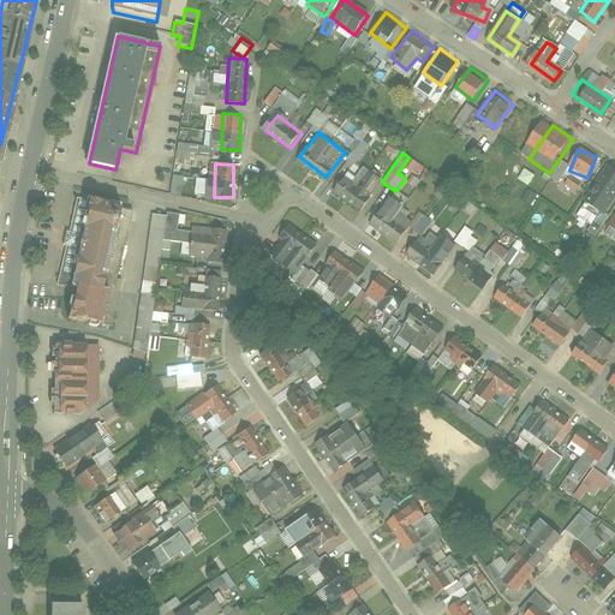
[(614,184),(614,172),(607,167),(595,191),(608,198),(614,184)]
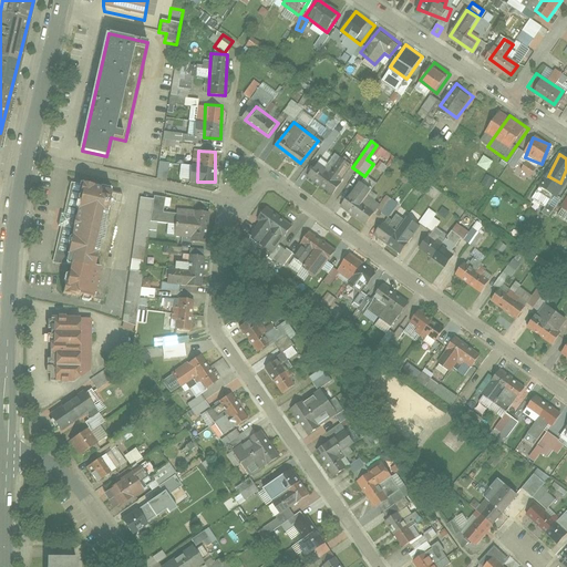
[(487,172),(493,162),(483,156),(477,165),(487,172)]
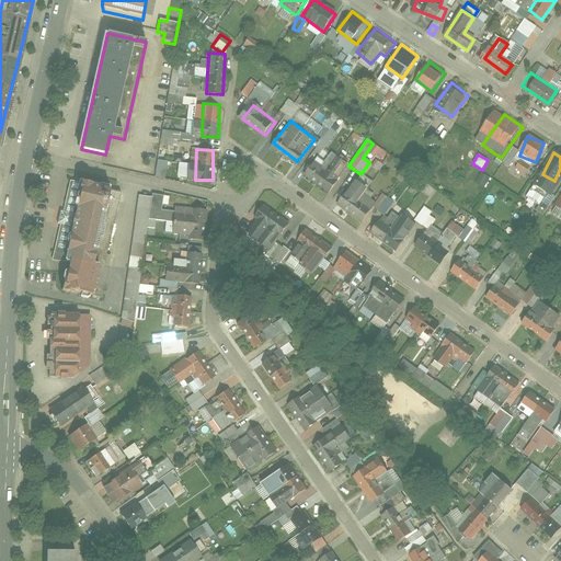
[(329,191),(347,163),(338,156),(328,169),(316,160),(305,174),(329,191)]
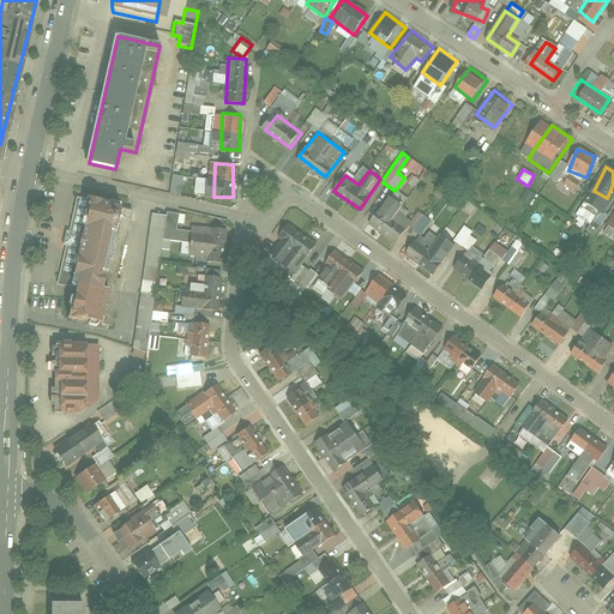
[(172,175),(169,193),(180,194),(182,176),(172,175)]
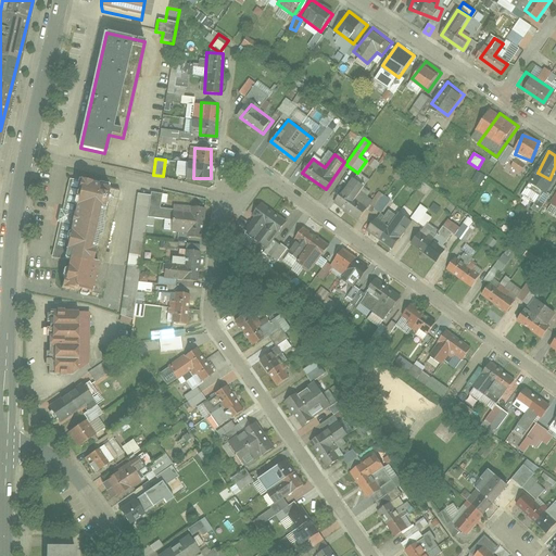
[(109,264),(103,263),(119,192),(71,179),(64,211),(60,210),(58,223),(61,224),(53,258),(67,260),(62,288),(101,294),(109,264)]
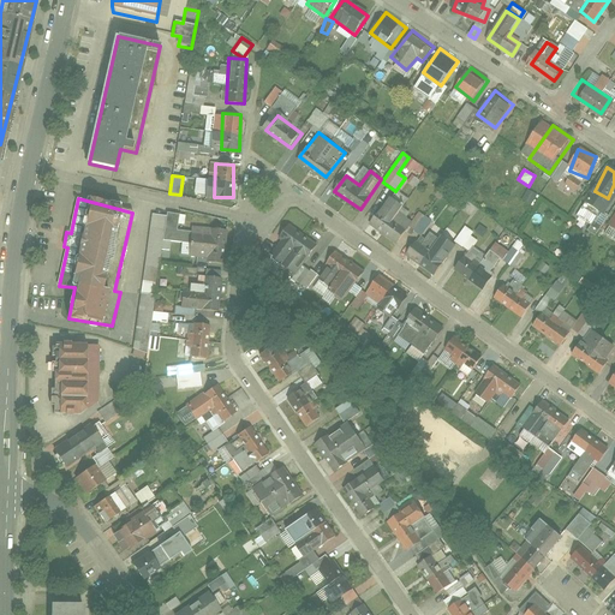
[(405,208),(392,198),(372,224),(398,243),(416,220),(402,210),(405,208)]
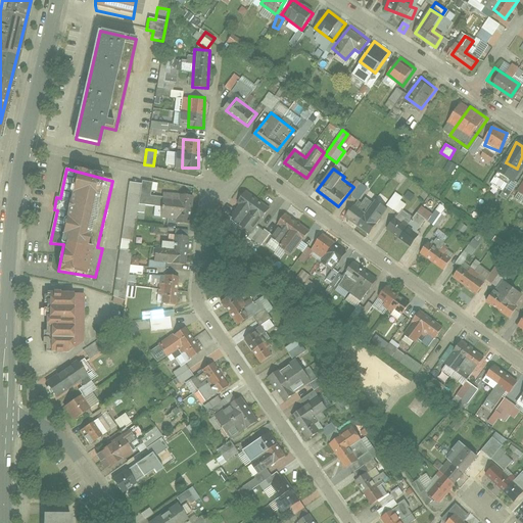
[(129,183),(112,297),(125,298),(140,185),(129,183)]
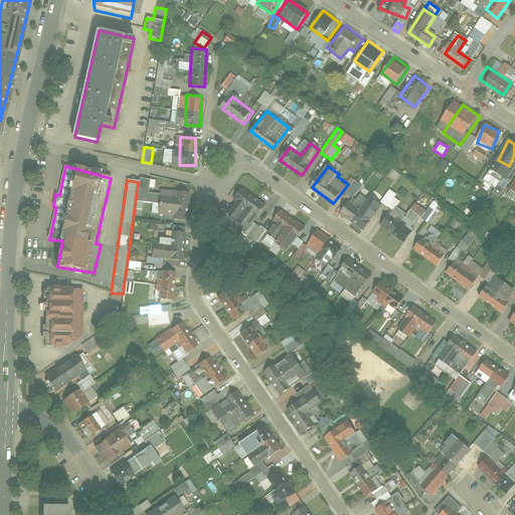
[(382,207),(358,188),(341,209),(366,228),(382,207)]
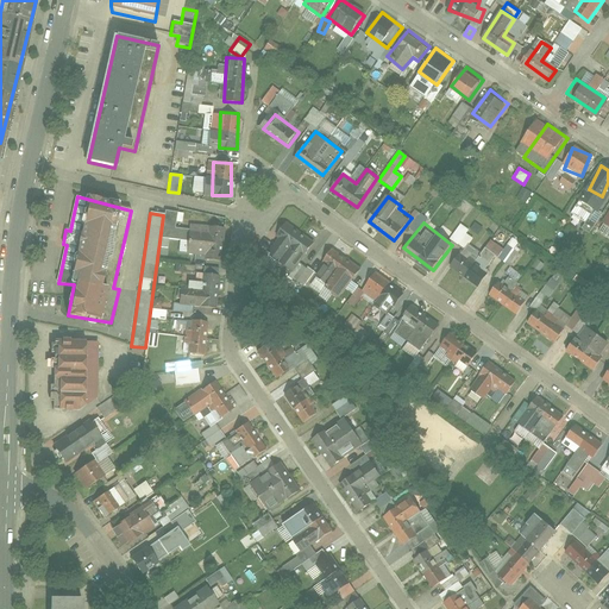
[(223,262),(225,226),(190,224),(188,259),(223,262)]
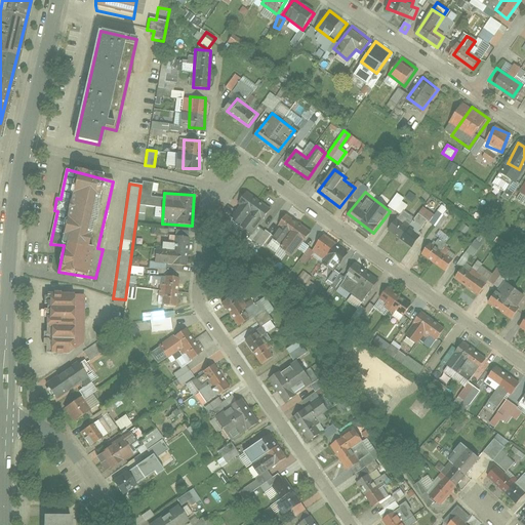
[(251,236),(268,212),(245,197),(229,219),(251,236)]
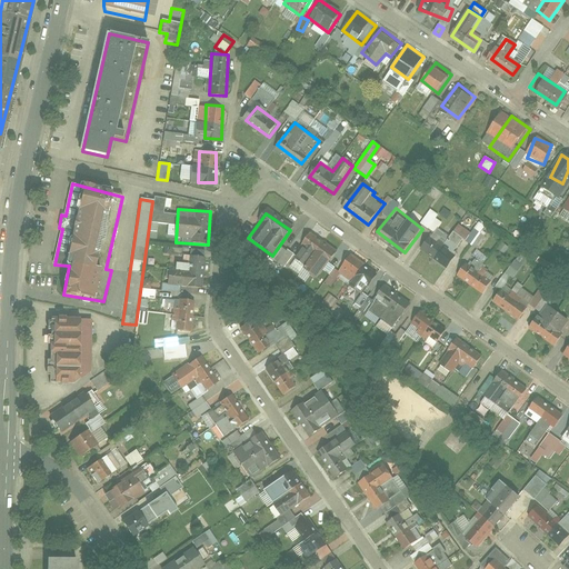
[(479,235),(485,226),(478,222),(465,242),(477,250),(485,237),(479,235)]
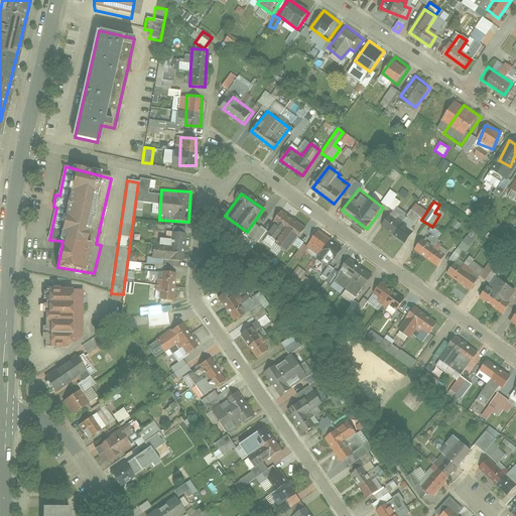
[(307,228),(283,211),(265,236),(288,253),(307,228)]
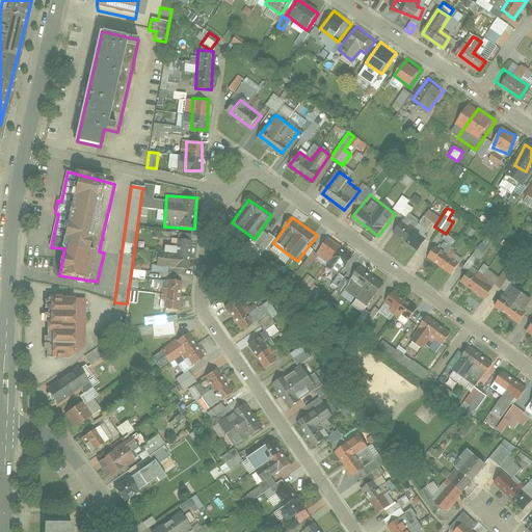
[(426,234),(405,219),(396,233),(417,247),(426,234)]
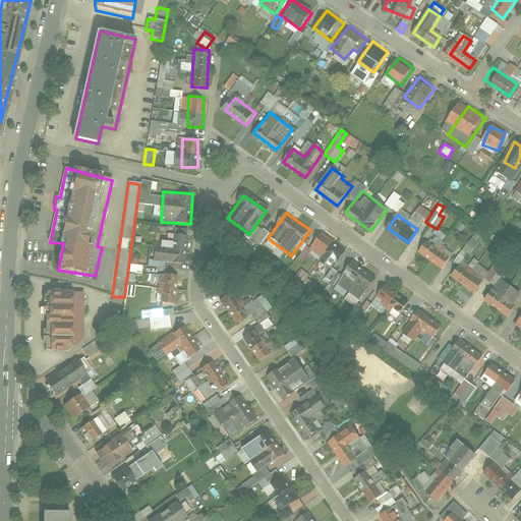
[(187,235),(174,233),(172,249),(149,246),(147,258),(184,263),(187,235)]
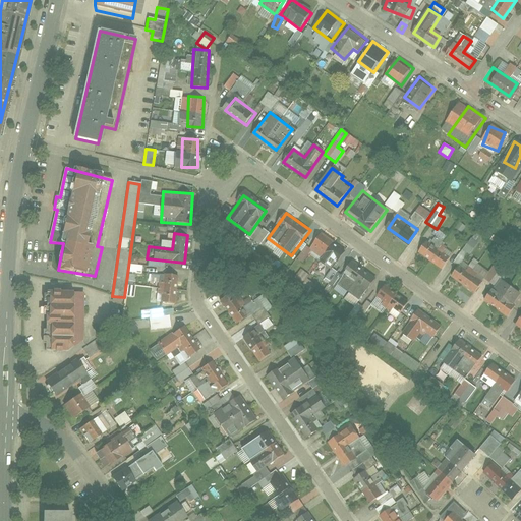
[(463,250),(469,255),(479,240),(473,235),(463,250)]
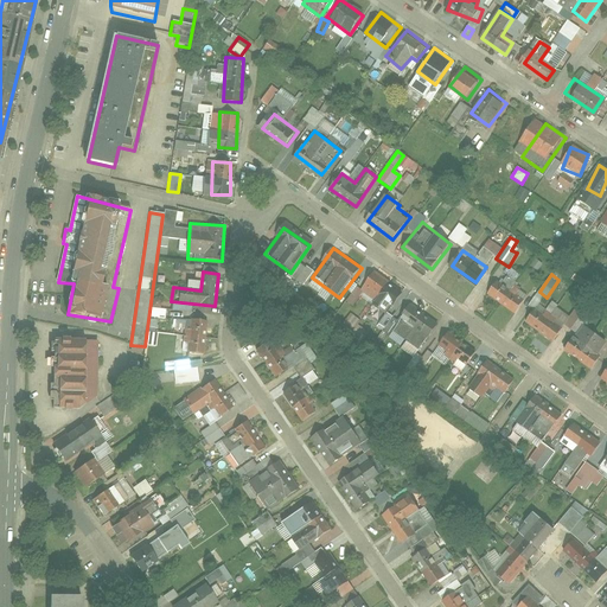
[(390,308),(401,295),(375,275),(364,289),(390,308)]
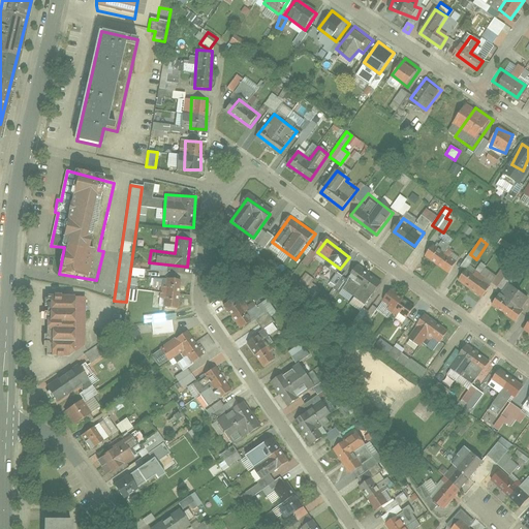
[(458,257),(437,244),(429,256),(449,271),(458,257)]
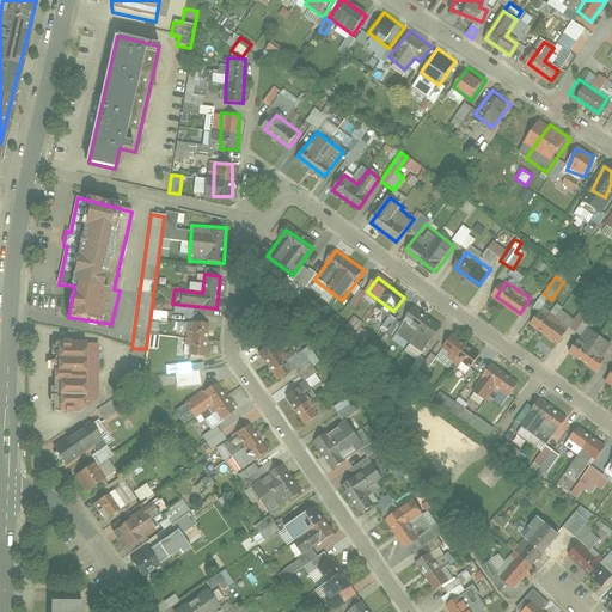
[(442,326),(412,305),(402,319),(432,341),(442,326)]
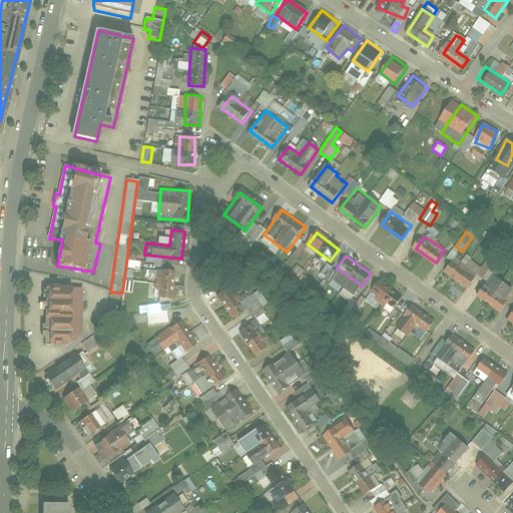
[(479,275),(455,259),(446,272),(470,288),(479,275)]
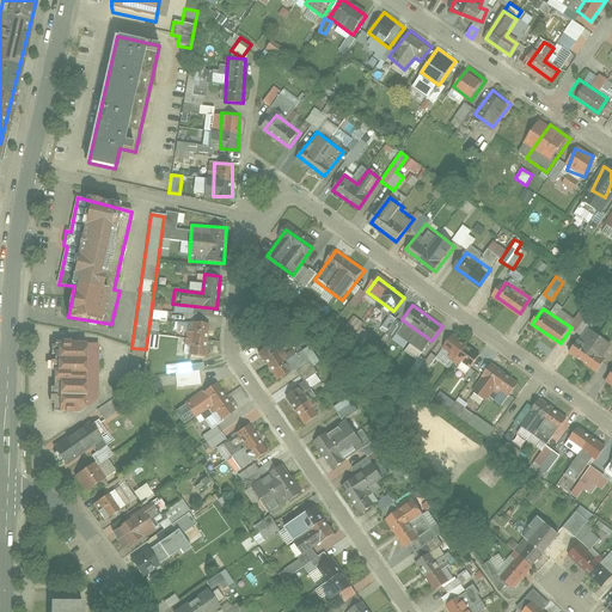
[(208,357),(210,322),(193,319),(190,356),(208,357)]
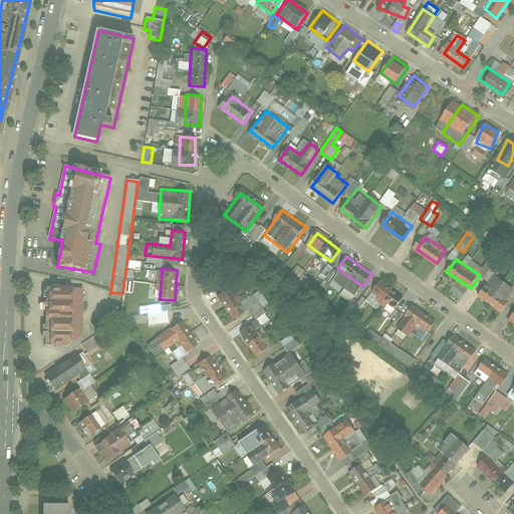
[(504,311),(513,295),(513,284),(500,275),(484,298),(504,311)]
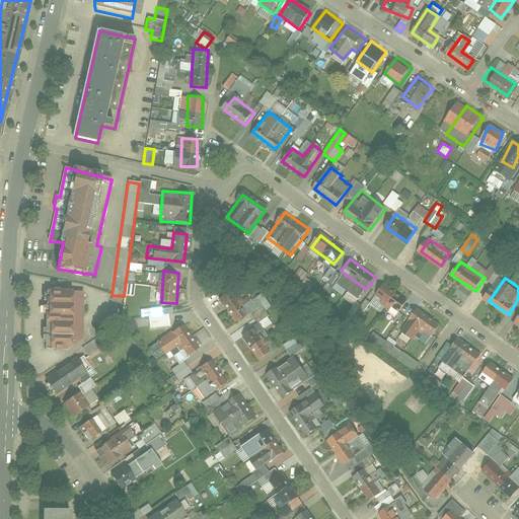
[(398,312),(408,300),(385,283),(376,295),(398,312)]
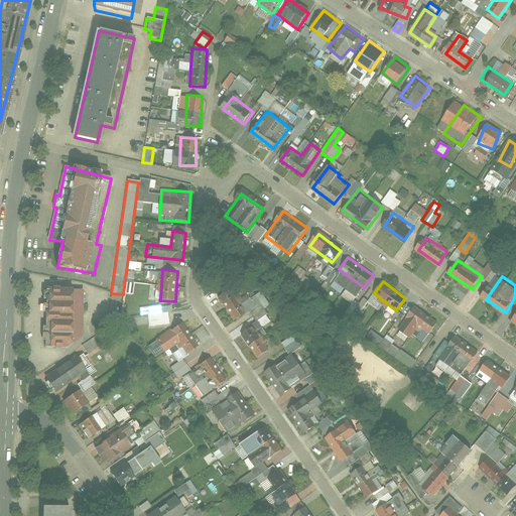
[(247,312),(229,287),(216,296),(234,321),(247,312)]
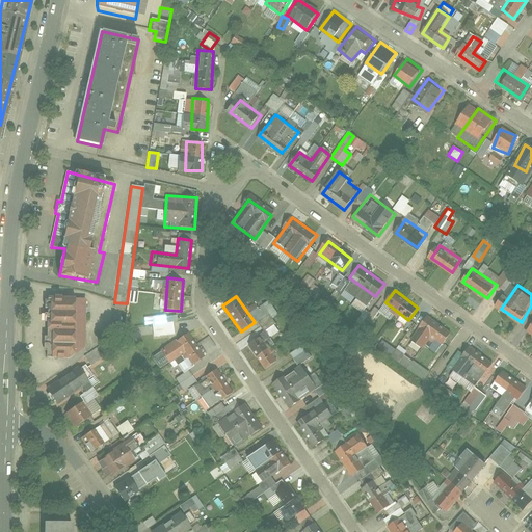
[(70,358),(83,348),(84,299),(48,299),(48,358),(70,358)]
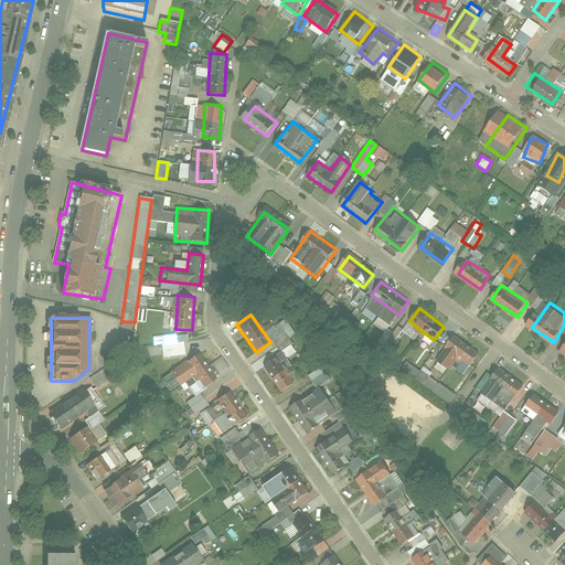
[(162,356),(184,355),(183,341),(187,341),(187,334),(152,336),(153,345),(161,344),(162,356)]
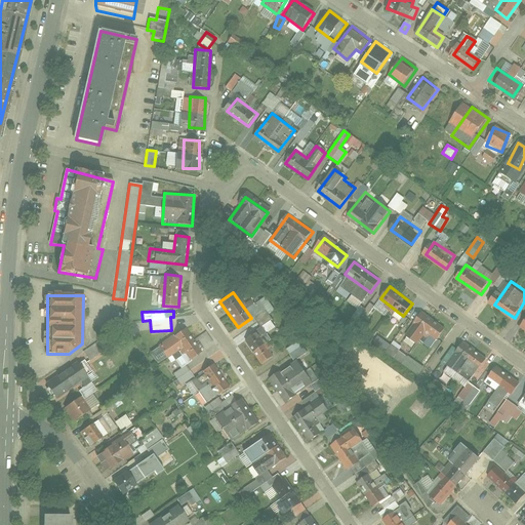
[(441,331),(420,317),(407,335),(417,342),(426,330),(437,337),(441,331)]
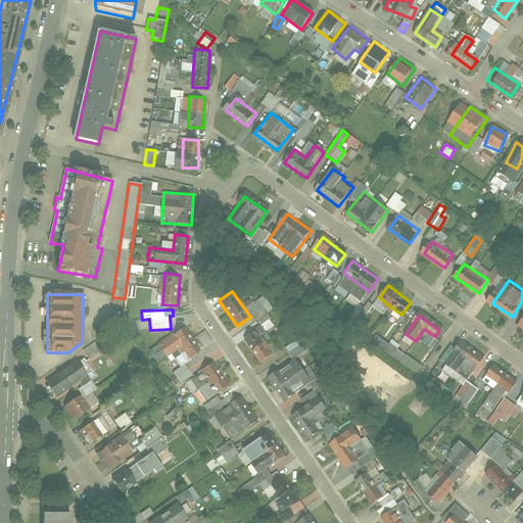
[(202,352),(185,328),(172,337),(189,362),(202,352)]
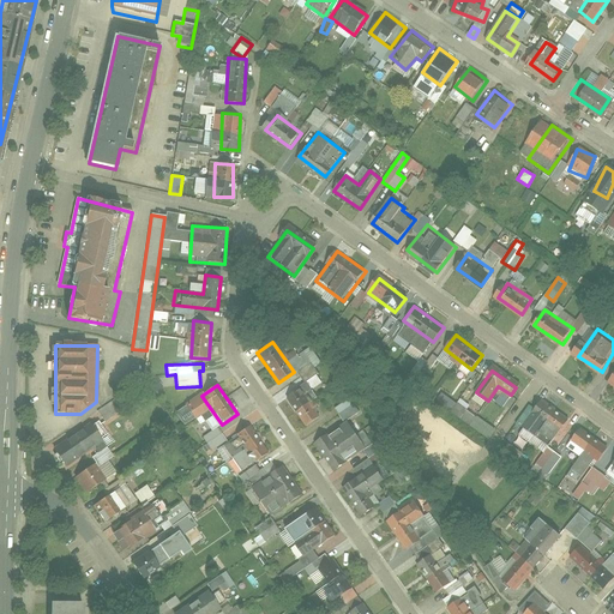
[(324,414),(304,385),(287,397),(307,426),(324,414)]
